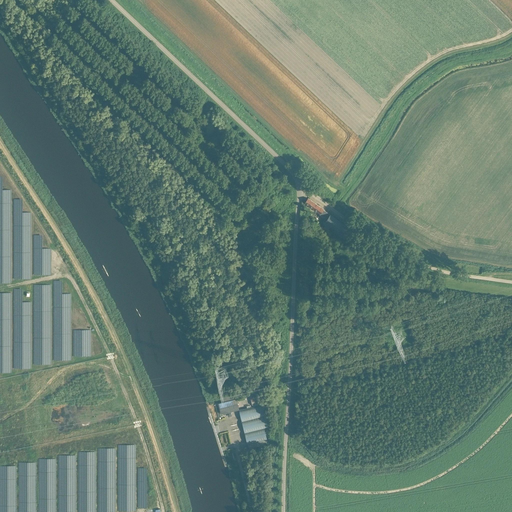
[(308,198),(305,203),(309,206),(320,214),(320,215),(323,217),(324,217),(325,217),(327,218),(330,214),(308,198)]
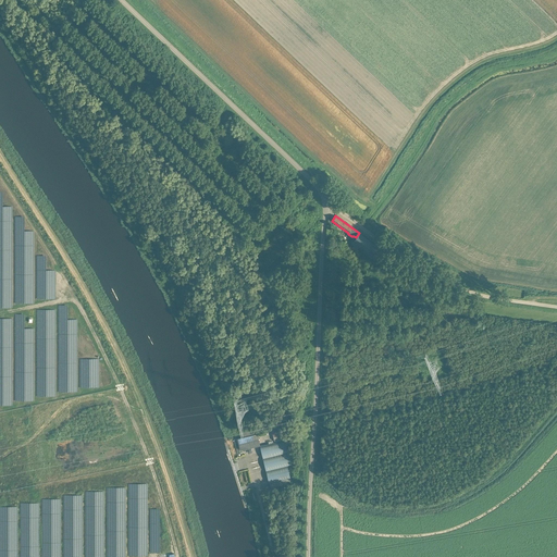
[(277,426),(272,429),(274,442),(281,440),(277,426)]
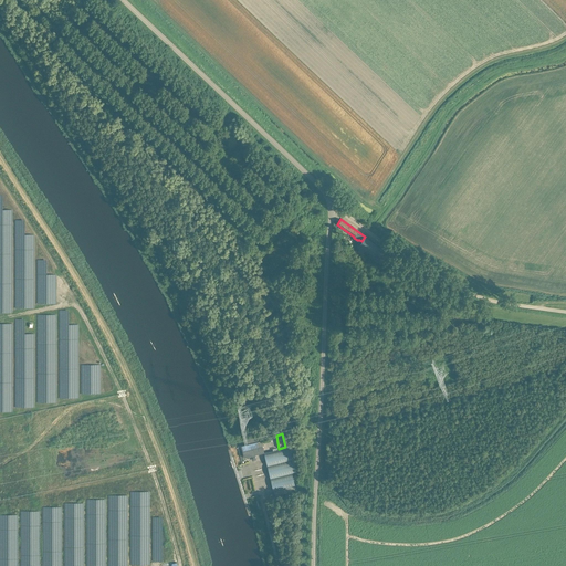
[(257,452),(263,450),(261,441),(260,436),(245,440),(247,446),(242,447),(244,458),(258,454),(257,452)]
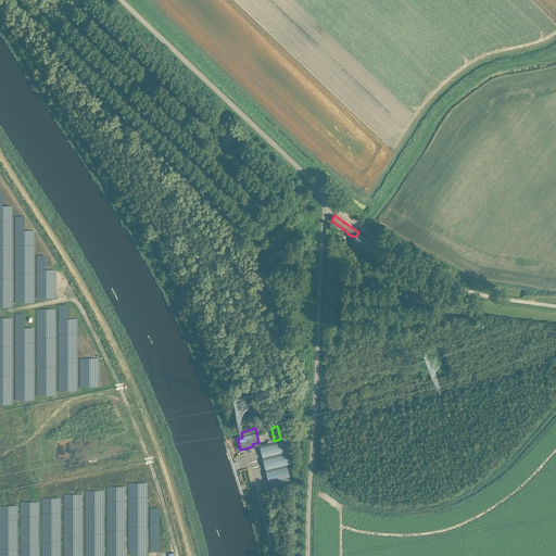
[(260,445),(266,470),(268,482),(290,478),(287,465),(292,464),(286,439),(260,445)]
